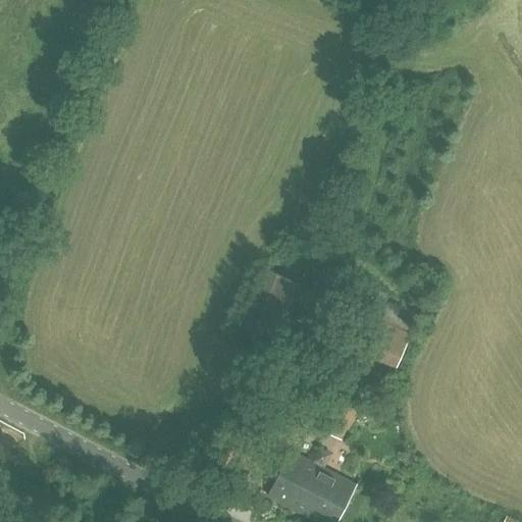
[(282,351),(311,288),(270,270),(243,335),(282,351)]
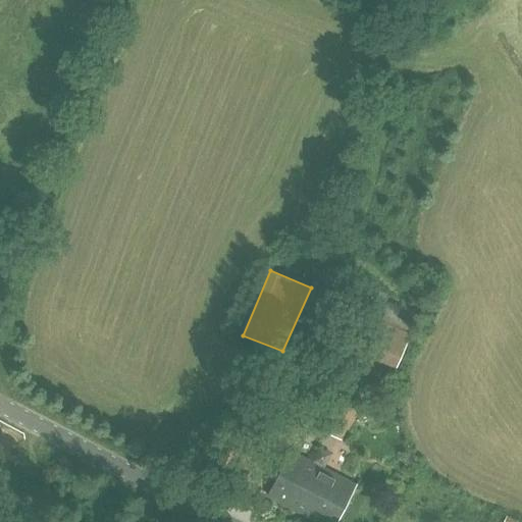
[(380,317),(388,295),(373,289),(365,311),(380,317)]
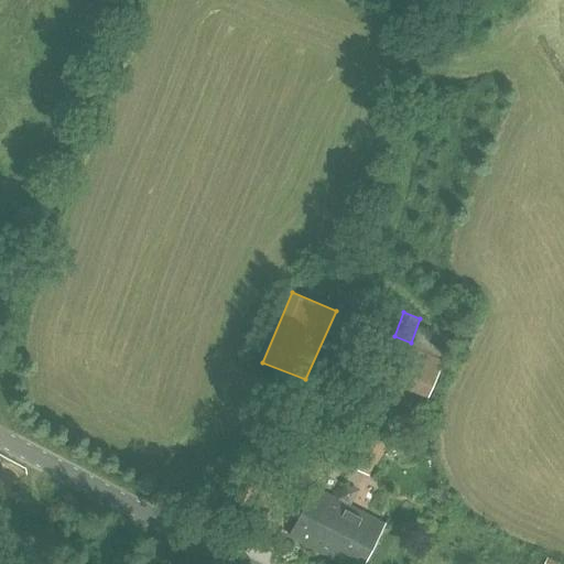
[(422,325),(414,340),(413,345),(405,342),(389,381),(430,399),(446,359),(445,359),(447,350),(430,342),(435,329),(422,325)]
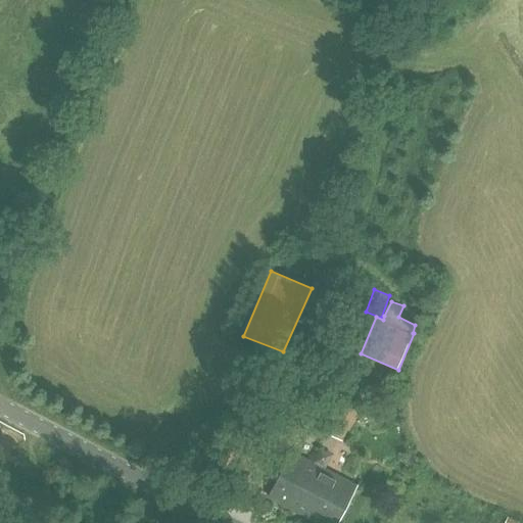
[(359,413),(363,403),(324,383),(305,421),(343,441),(359,412),(359,413)]
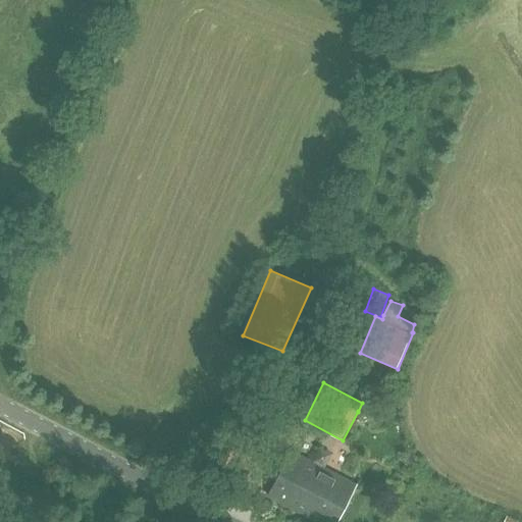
[(337,521),(357,485),(292,452),(269,496),(320,521),(337,521)]
